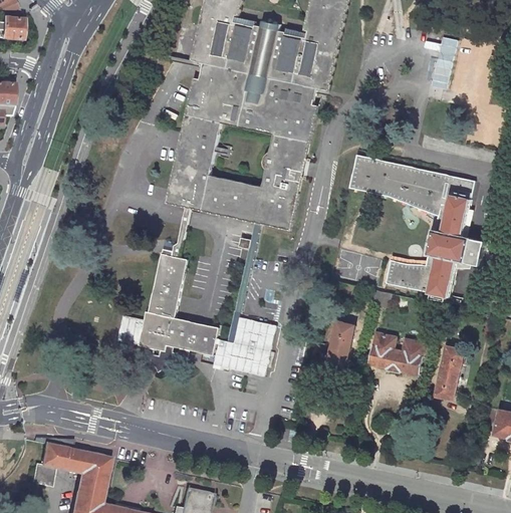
[(19,12),(12,0),(0,0),(0,11),(16,14),(18,13),(19,12)]
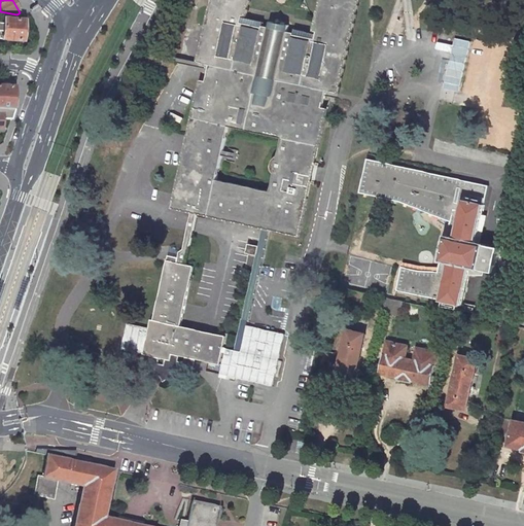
[(203,25),(195,61),(207,64),(203,80),(198,79),(169,207),(188,211),(196,213),(295,235),(325,107),(318,105),(322,90),(336,93),(355,0),(316,0),(314,8),(315,8),(310,30),(313,31),(313,33),(291,28),(290,32),(285,31),(286,25),(285,24),(283,24),(283,23),(282,23),(282,24),(280,24),(281,21),(280,21),(278,18),(275,20),(274,20),(273,22),(272,22),(272,21),(271,20),(271,21),(270,22),(269,22),(269,21),(268,20),(268,21),(266,26),(260,25),(262,21),(240,16),(240,14),(243,14),(246,0),(208,0),(207,6),(203,25)]
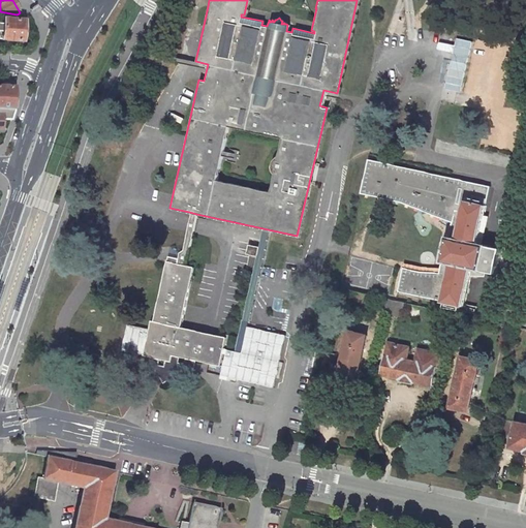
[(21,20),(0,18),(0,23),(0,38),(20,40),(21,20)]
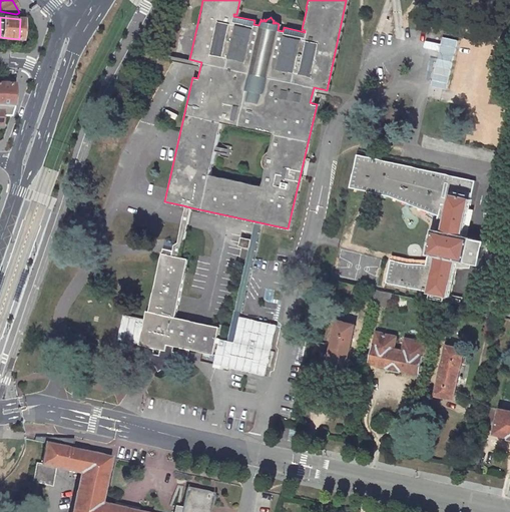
[(0,104),(10,105),(11,83),(0,82),(0,104)]
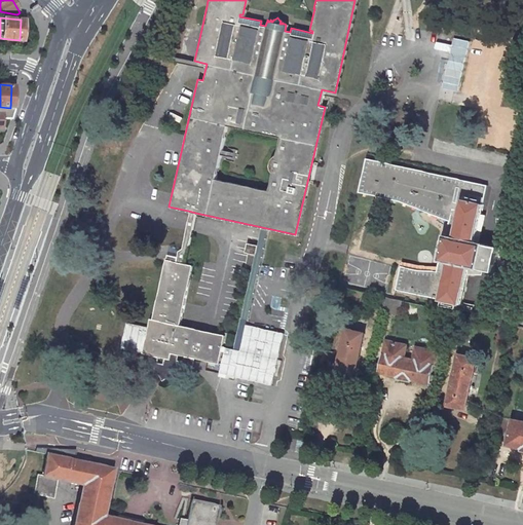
[(0,117),(7,118),(10,108),(0,107),(0,117)]
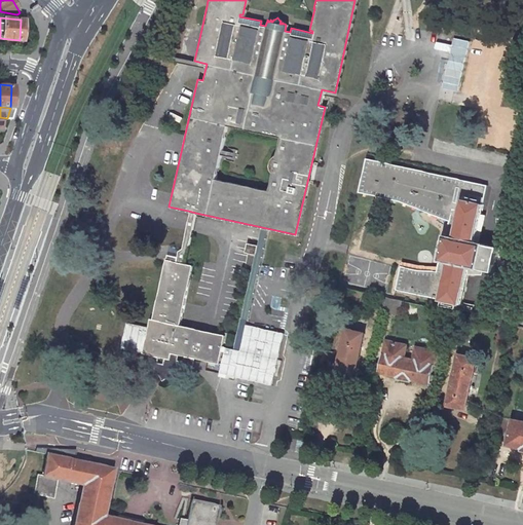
[(415,269),(398,265),(393,289),(458,303),(464,273),(480,273),(481,269),(490,271),(496,246),(473,240),(485,185),(364,157),(356,191),(396,200),(446,220),(438,262),(436,262),(434,270),(415,269)]
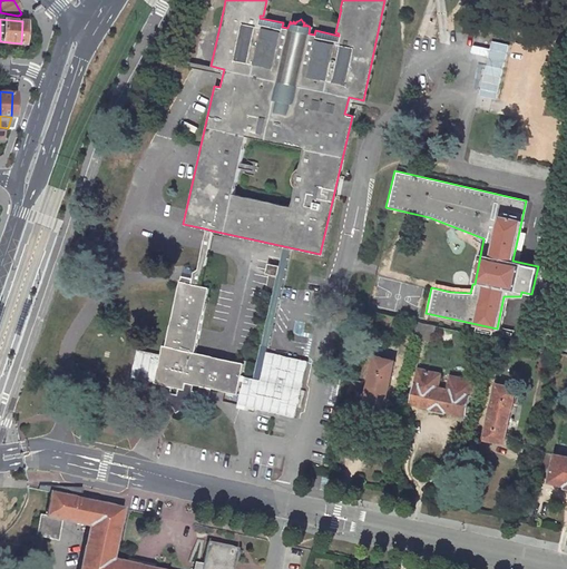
[(204,228),(195,267),(203,270),(212,231),(204,228)]
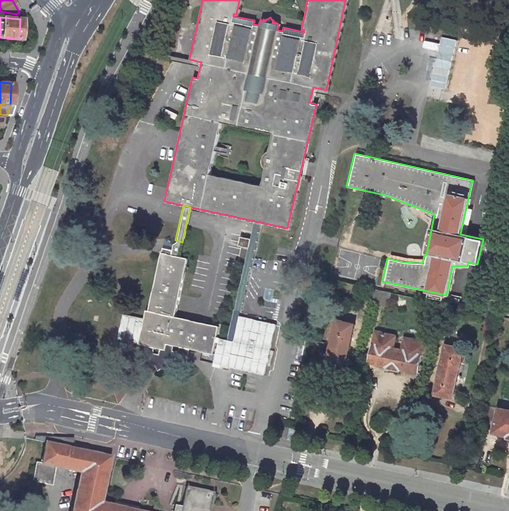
[(169,254),(160,252),(146,310),(144,310),(142,317),(122,313),(116,338),(147,345),(163,348),(164,342),(187,347),(199,350),(210,352),(216,326),(172,316),(177,294),(185,257),(179,256),(182,242),(175,240),(171,243),(169,254)]
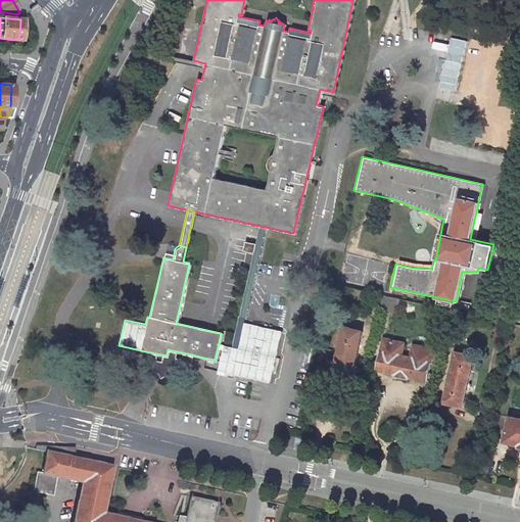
[(238,348),(220,343),(215,370),(269,382),(280,332),(244,324),(238,348)]
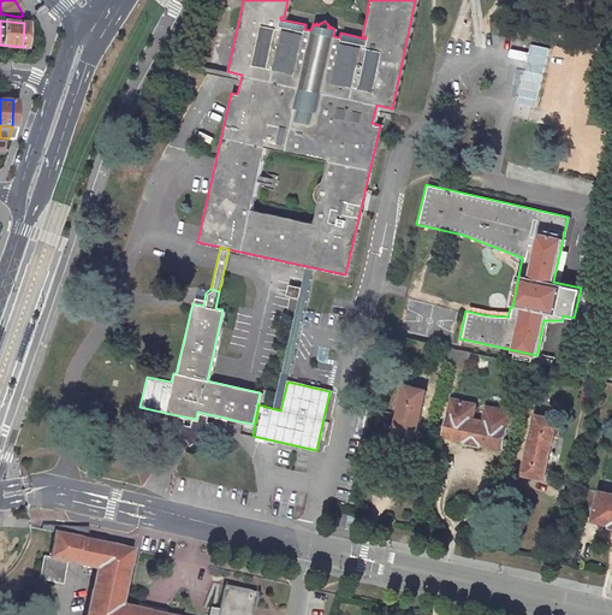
[(423,390),(402,385),(390,439),(411,445),(423,390)]
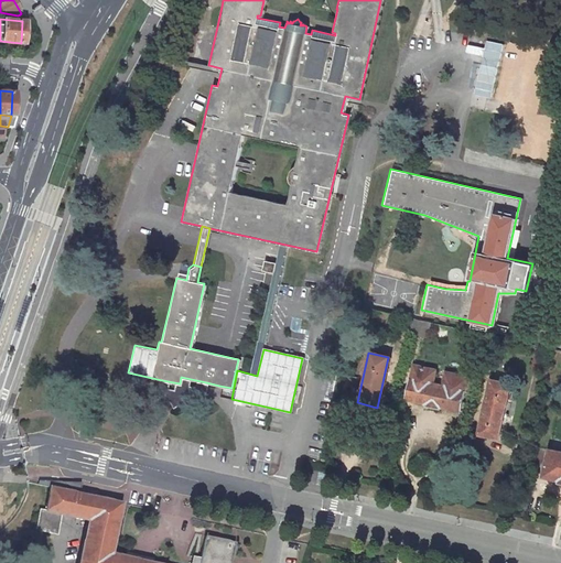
[(431,374),(413,369),(408,402),(424,405),(424,410),(441,414),(442,410),(461,412),(466,380),(450,377),(446,389),(429,385),(431,374)]
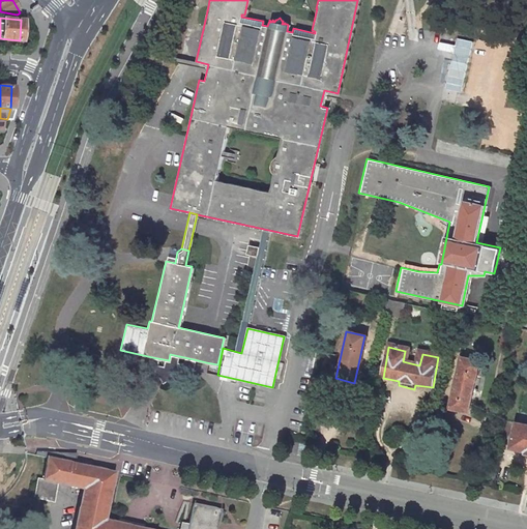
[(169,360),(152,357),(150,363),(156,373),(162,382),(193,365),(194,362),(194,359),(170,354),(169,360)]
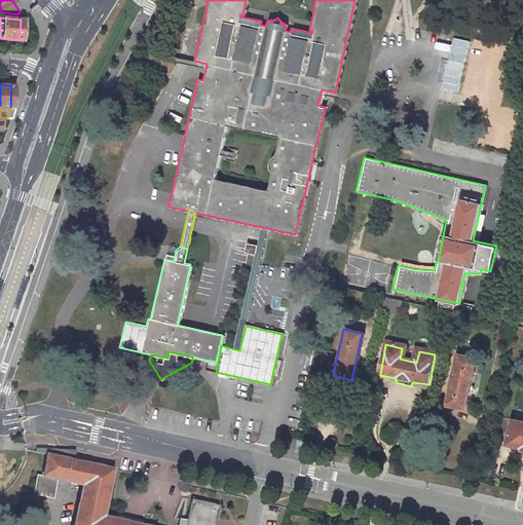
[(472,354),(455,351),(446,399),(461,402),(472,354)]
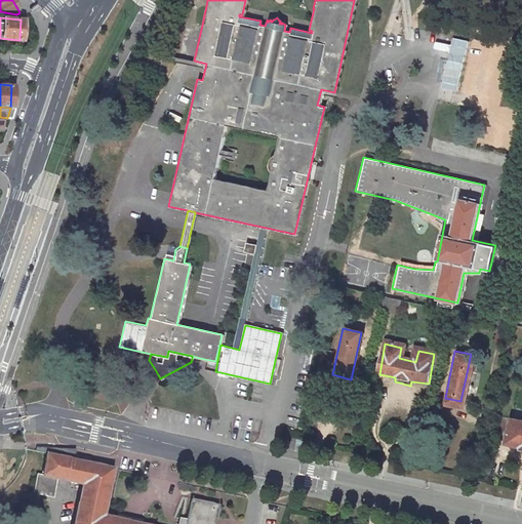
[(325,358),(319,356),(317,364),(322,365),(325,358)]
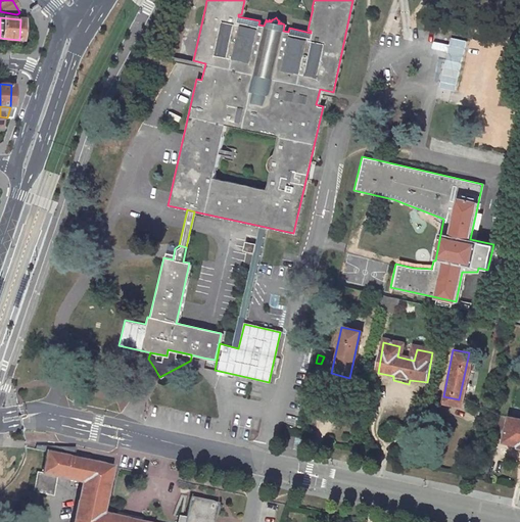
[(519,423),(505,421),(501,439),(514,442),(512,449),(519,451),(519,423)]
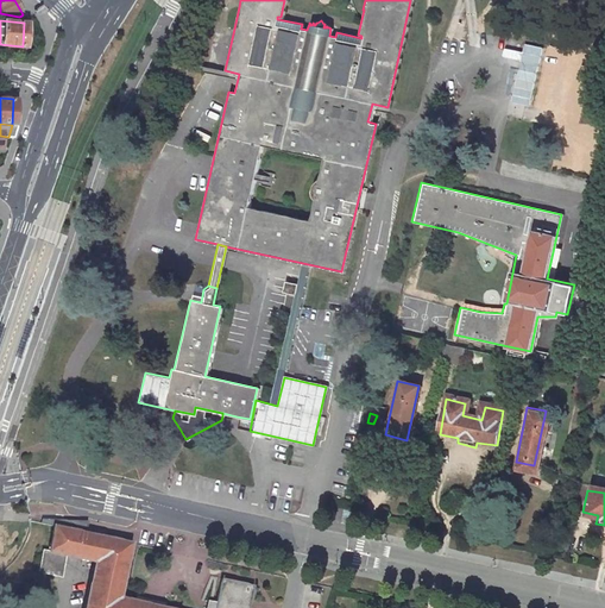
[(81,531),(83,520),(38,518),(37,521),(50,525),(81,531)]
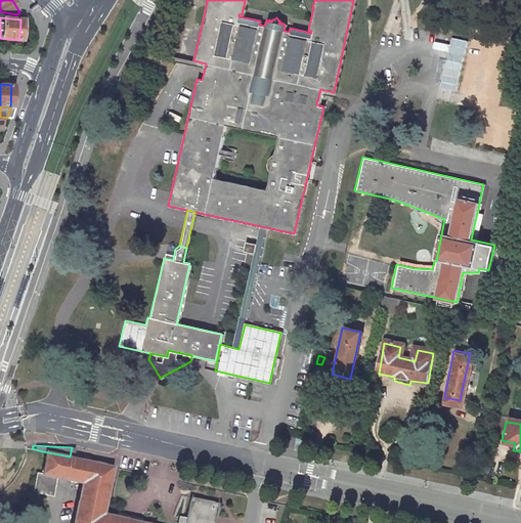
[(210,522),(211,522),(215,502),(186,495),(180,522),(147,522),(99,513),(110,466),(70,456),(43,451),(39,472),(33,471),(29,491),(45,494),(50,484),(51,485),(53,477),(78,482),(69,522),(210,522)]
